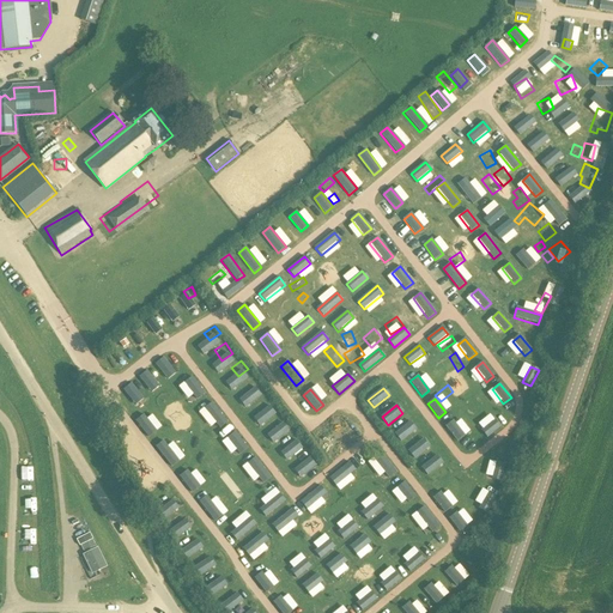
[(269,406),(254,418),(260,426),(275,414),(269,406)]
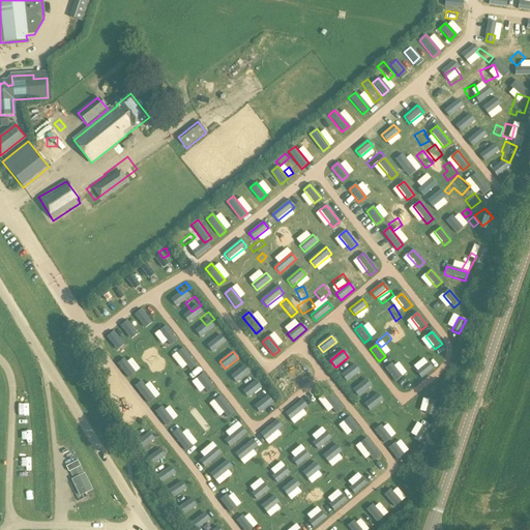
[(156,365),(163,359),(155,352),(149,358),(156,365)]
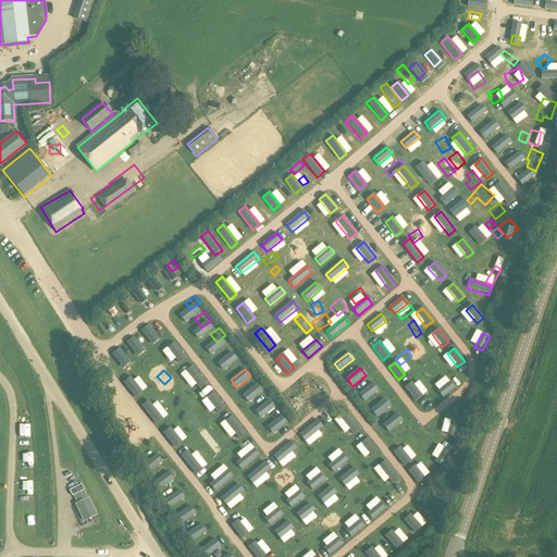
[(411,382),(405,387),(415,400),(421,395),(411,382)]
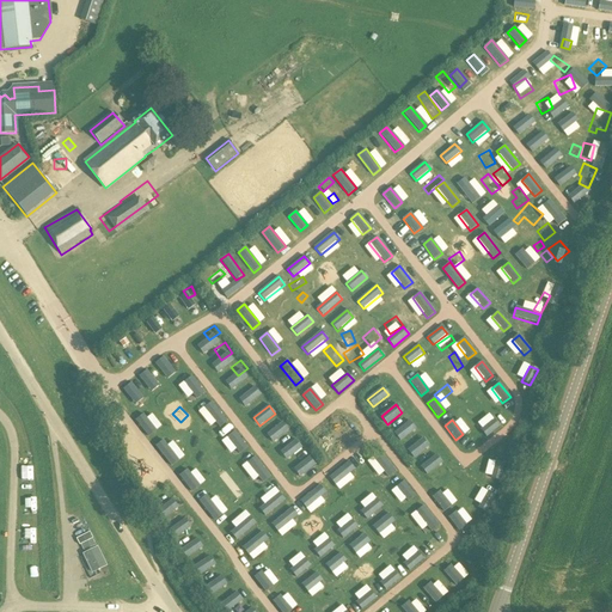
[(481,430),(485,438),(500,427),(494,420),(481,430)]
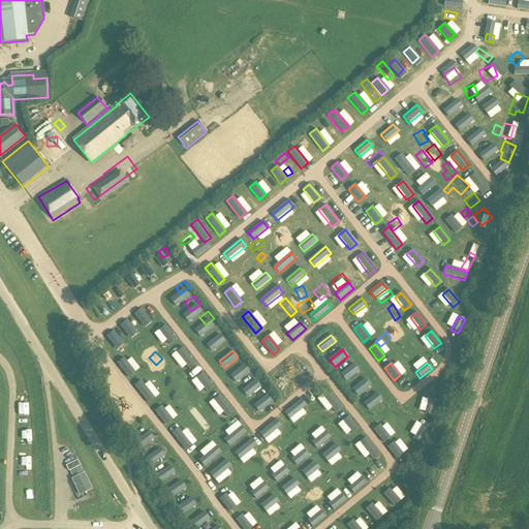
[(354,365),(341,375),(346,381),(360,371),(354,365)]
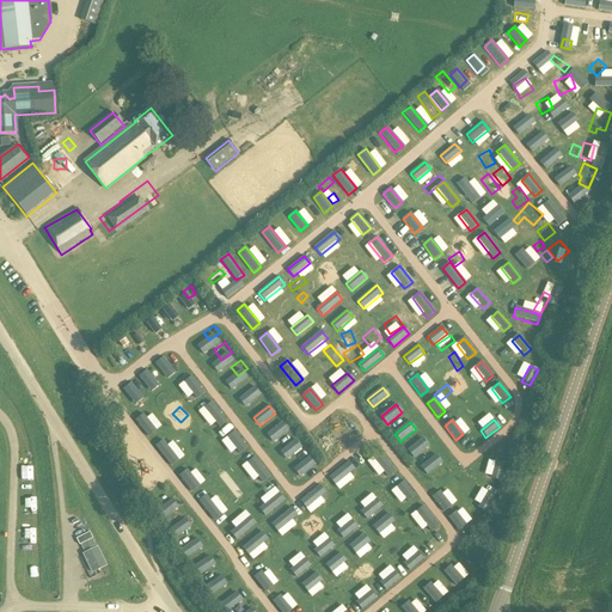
[(282,423),(267,435),(273,442),(288,430),(282,423)]
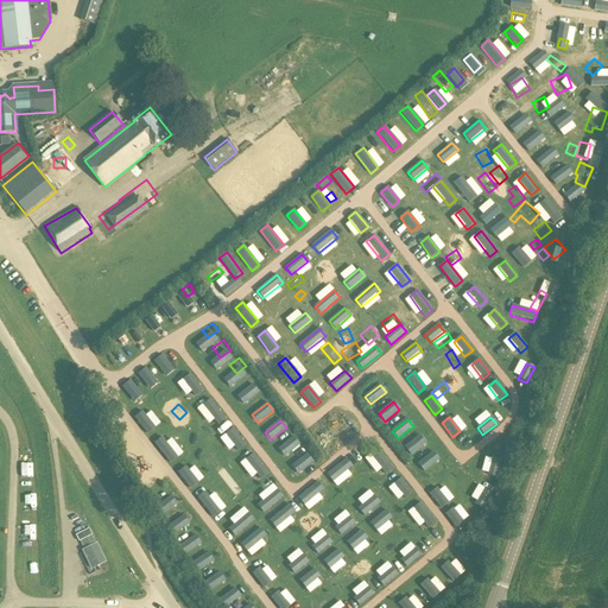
[(466,432),(468,438),(477,434),(475,428),(466,432)]
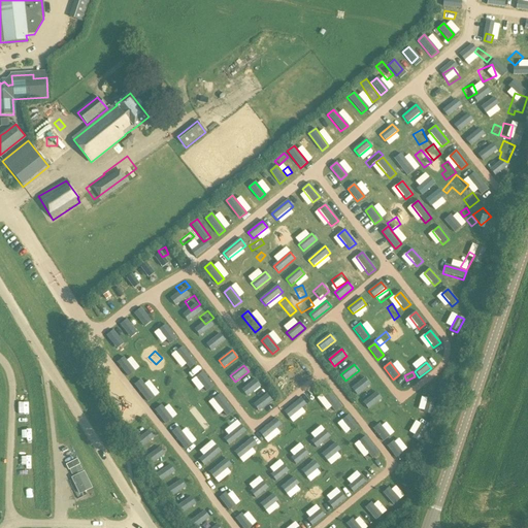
[(202,372),(196,377),(206,391),(213,386),(202,372)]
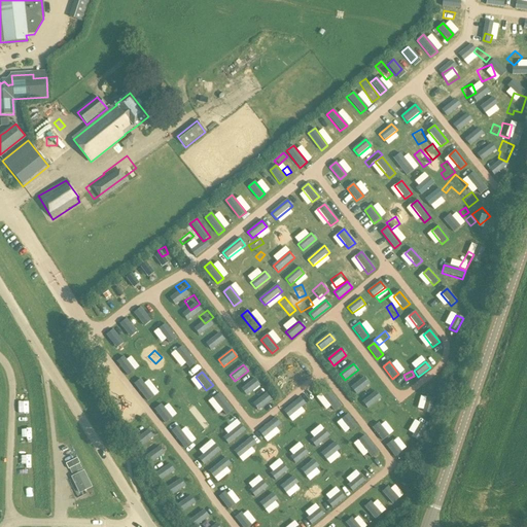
[(160,384),(167,393),(176,387),(169,378),(160,384)]
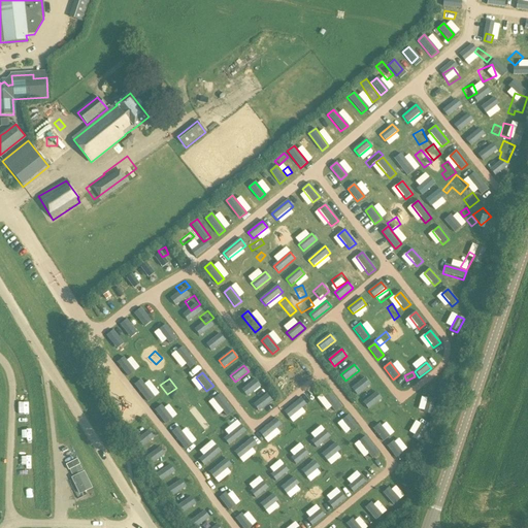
[(365,378),(352,389),(357,395),(370,385),(365,378)]
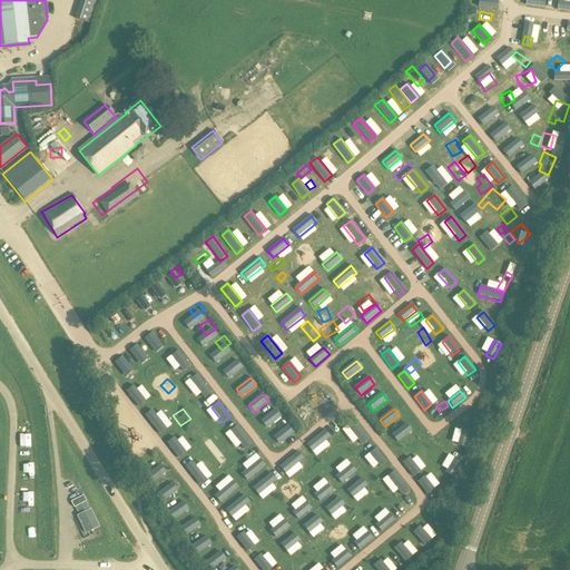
[(275,410),(261,421),(267,429),(281,418),(275,410)]
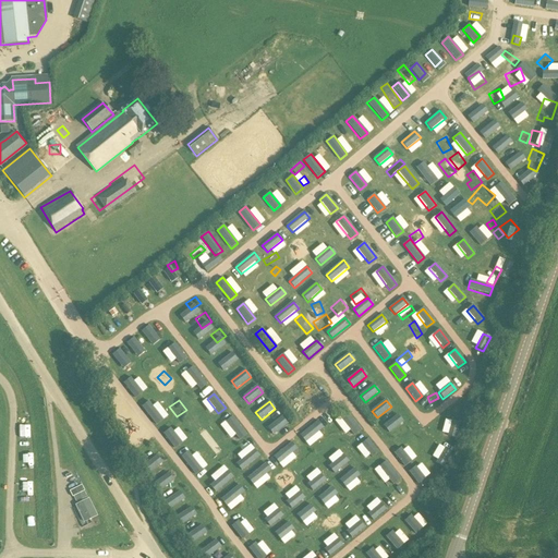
[(186,414),(193,423),(202,416),(195,407),(186,414)]
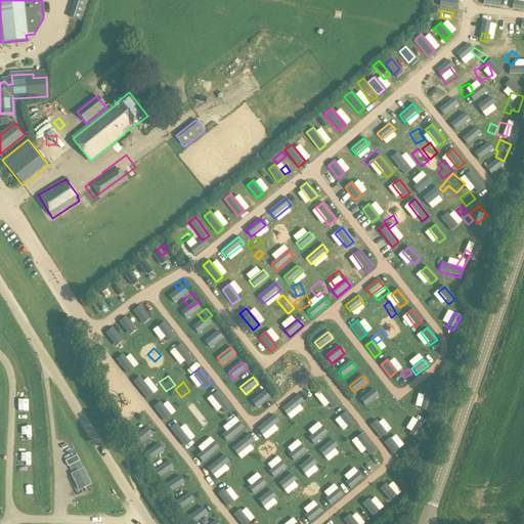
[(334,409),(340,404),(328,388),(320,393),(334,409)]
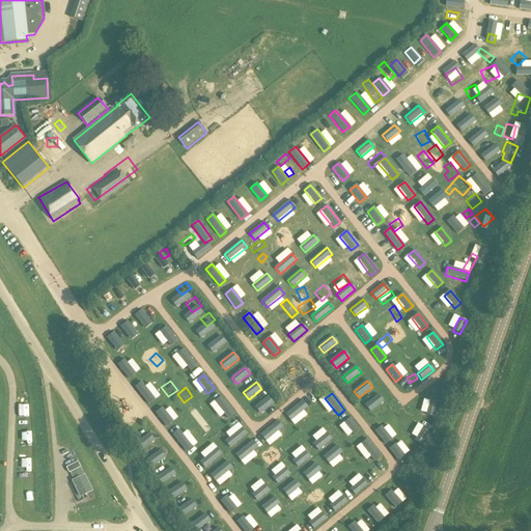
[(379,395),(365,406),(370,412),(384,401),(379,395)]
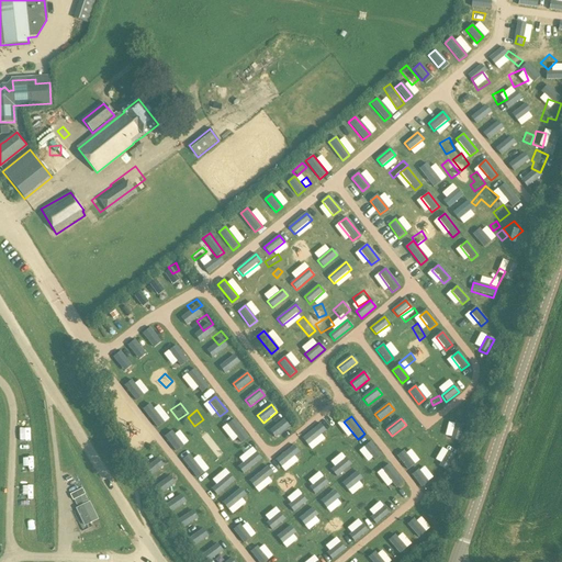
[(284,420),(270,431),(276,438),(290,427),(284,420)]
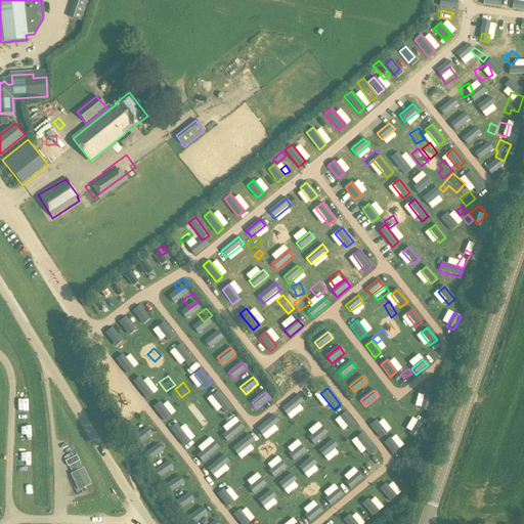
[(299,395),(281,409),(287,416),(304,402),(299,395)]
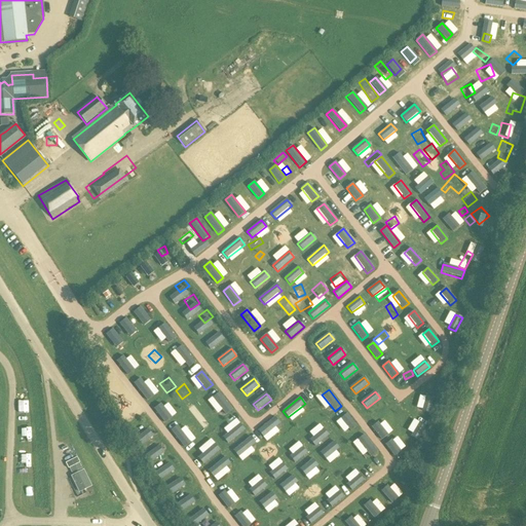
[(425,397),(421,411),(428,413),(433,399),(425,397)]
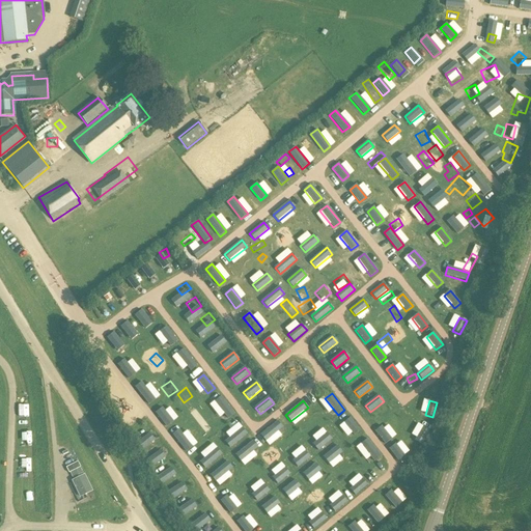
[(380,426),(392,416),(388,410),(374,420),(380,426)]
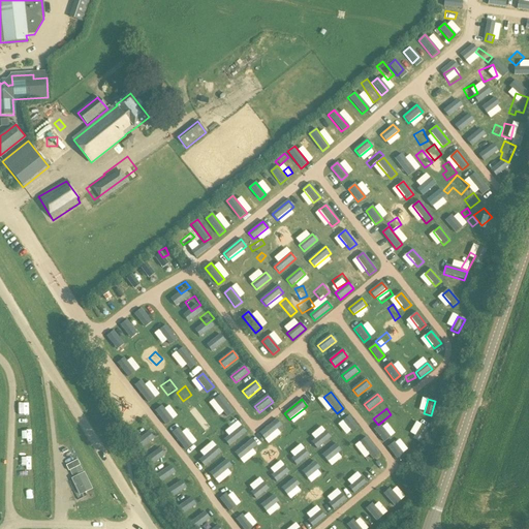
[(410,412),(416,422),(422,418),(414,409),(410,412)]
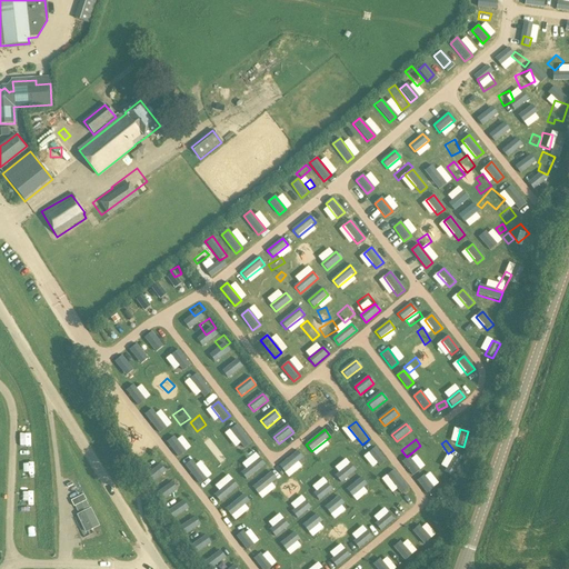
[(148,458),(157,452),(151,445),(142,450),(148,458)]
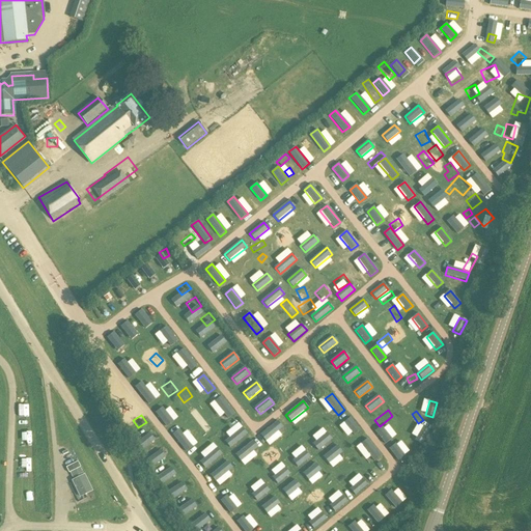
[(387,423),(394,429),(400,423),(393,416),(387,423)]
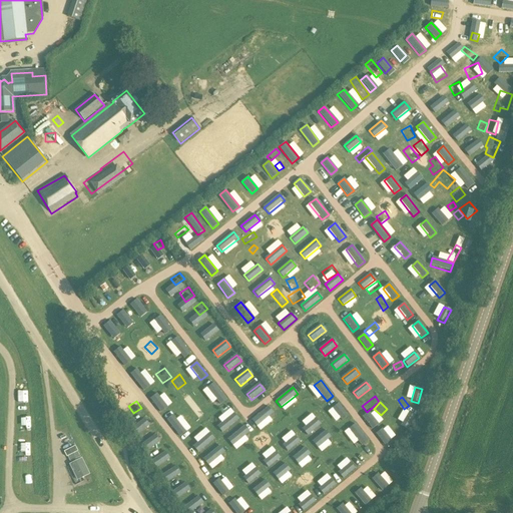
[(339,404),(333,409),(343,421),(349,416),(339,404)]
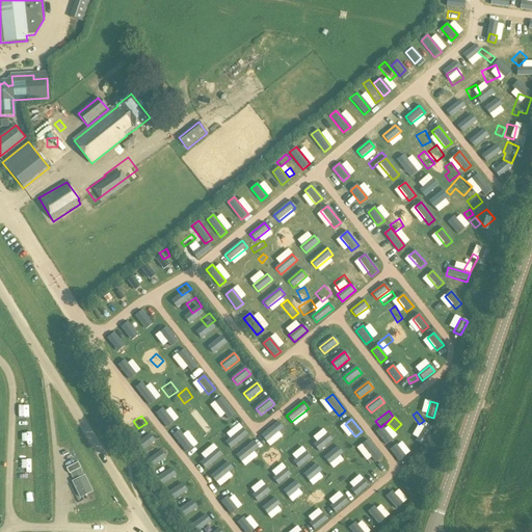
[(277,422),(261,435),(266,443),(283,429),(277,422)]
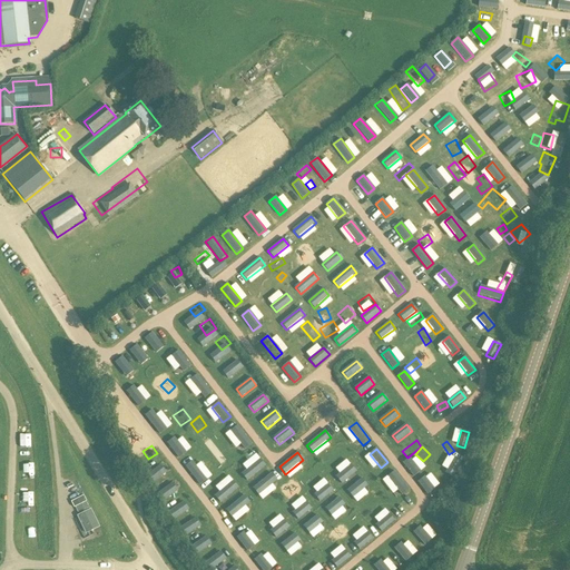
[(429,469),(442,460),(438,453),(424,463),(429,469)]
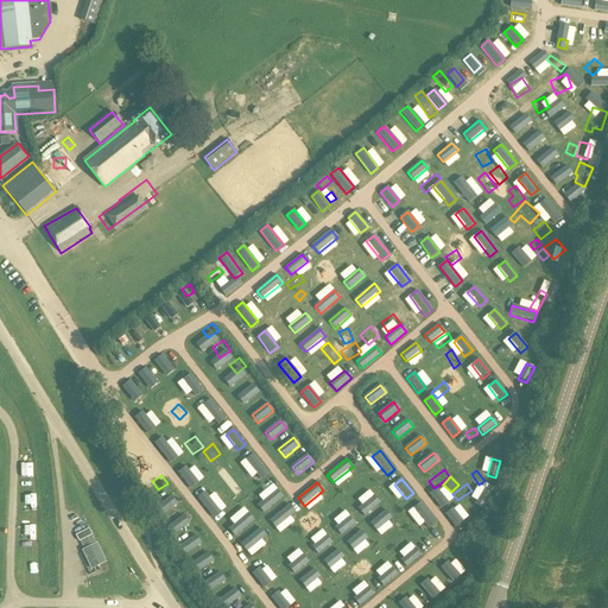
[(246,486),(236,491),(241,501),(252,496),(246,486)]
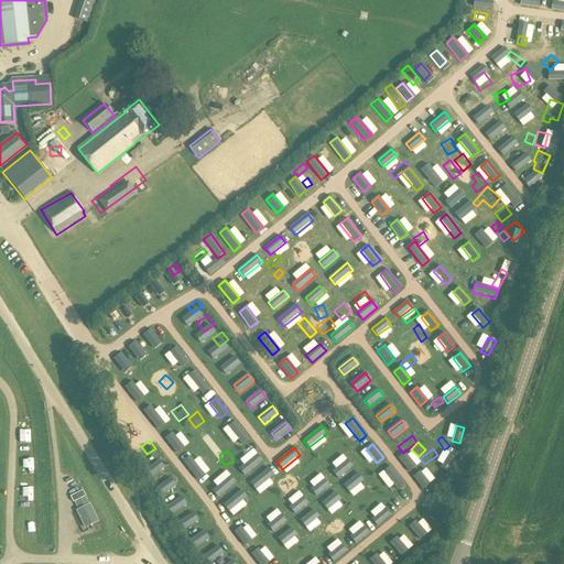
[(404,453),(398,458),(409,472),(415,466),(404,453)]
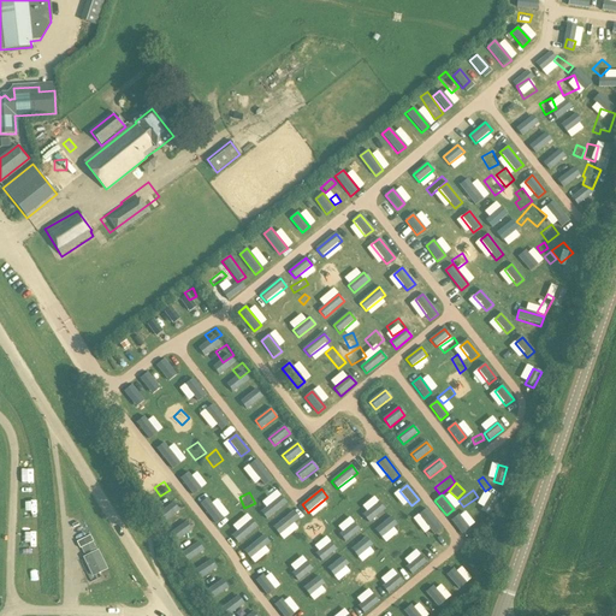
[(490,495),(480,511),(489,516),(498,499),(490,495)]
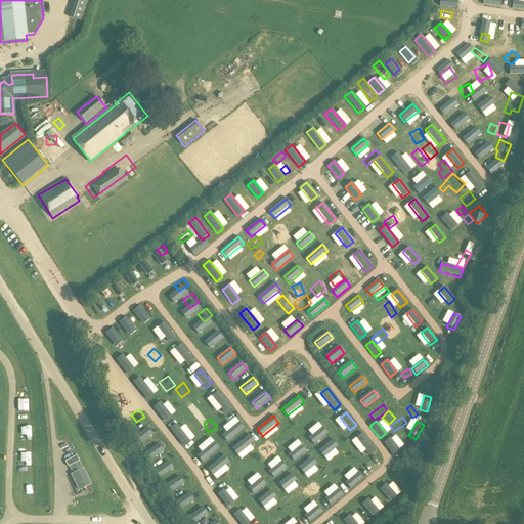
[(134,439),(139,445),(153,435),(147,428),(134,439)]
